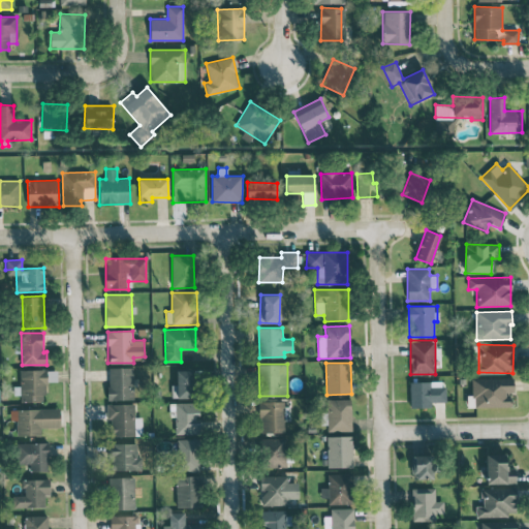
[(109,400),(133,400),(133,367),(107,368),(109,400)]
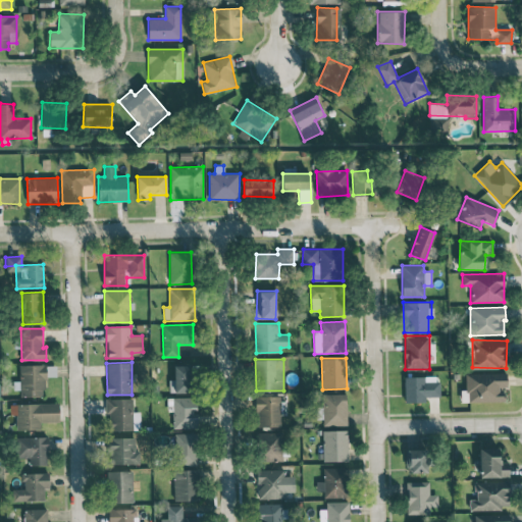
[(19,397),(46,397),(45,364),(19,365),(19,397)]
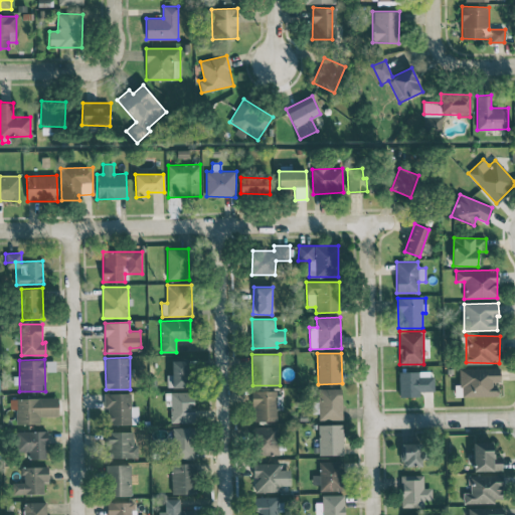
[(166,375),(167,387),(187,387),(186,360),(171,361),(172,374),(166,375)]
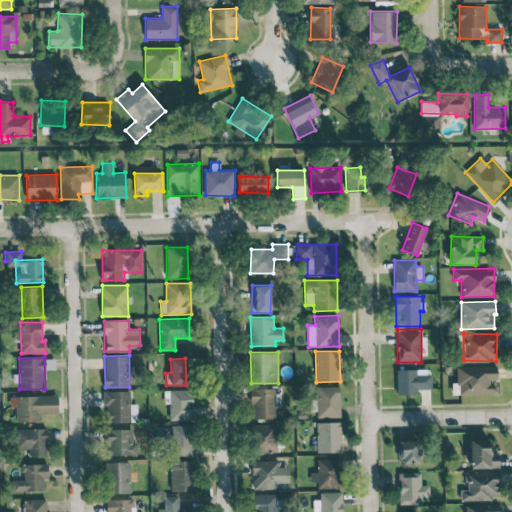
[(452,394),(494,394),(494,381),(497,381),(497,366),(456,366),(457,383),(452,383),(452,394)]
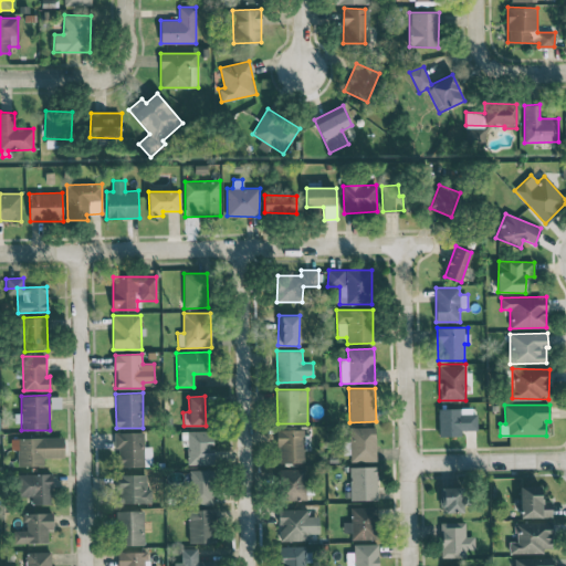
[(439,409),(439,437),(461,436),(461,430),(475,430),(475,408),(439,409)]
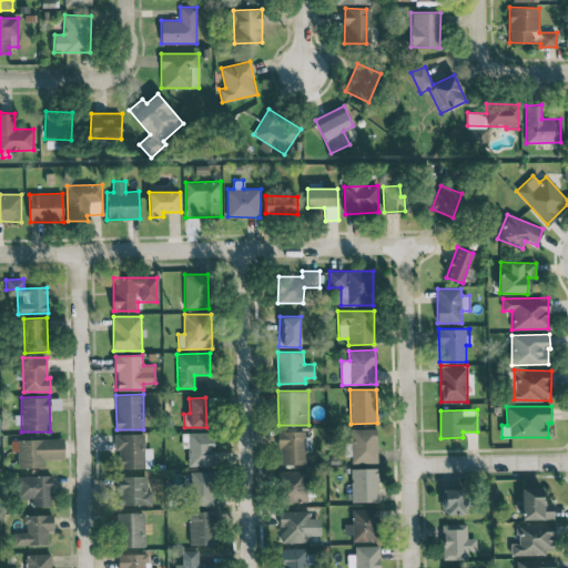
[(377,463),(376,428),(351,428),(351,463),(377,463)]
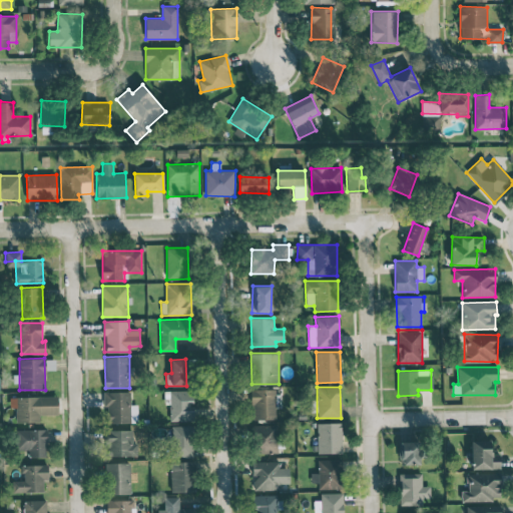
[(276,419),(275,389),(251,389),(251,420),(276,419)]
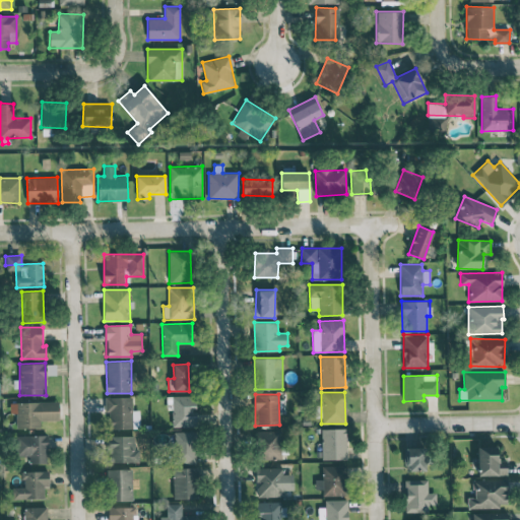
[(172,427),(196,427),(196,395),(172,395),(172,427)]
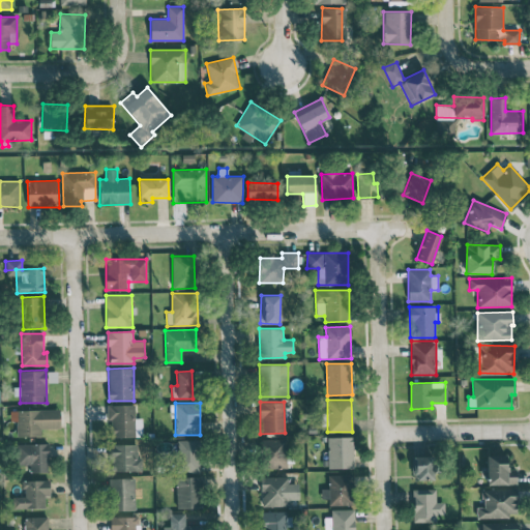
[(136,405),(108,405),(108,437),(142,437),(142,418),(135,418),(136,405)]
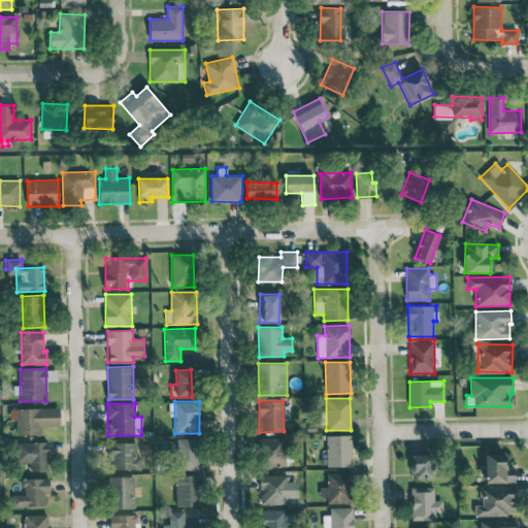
[(17,435),(40,434),(40,427),(60,427),(60,407),(17,408),(17,435)]
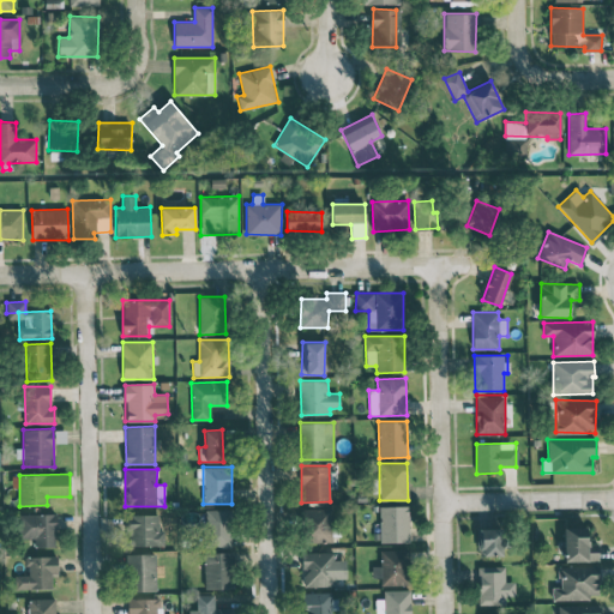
[(380,542),(409,542),(408,506),(379,506),(380,542)]
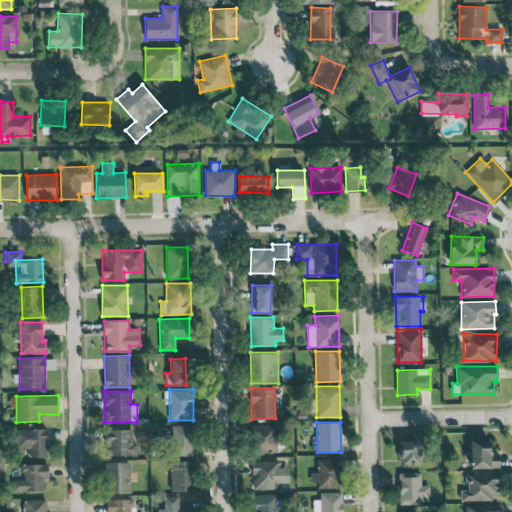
[(193,456),(193,425),(173,424),(173,456),(193,456)]
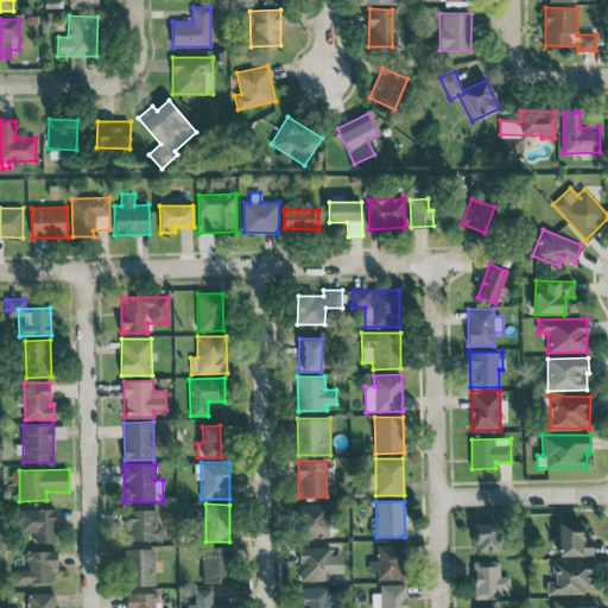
[(328,537),(329,504),(302,504),(302,537),(328,537)]
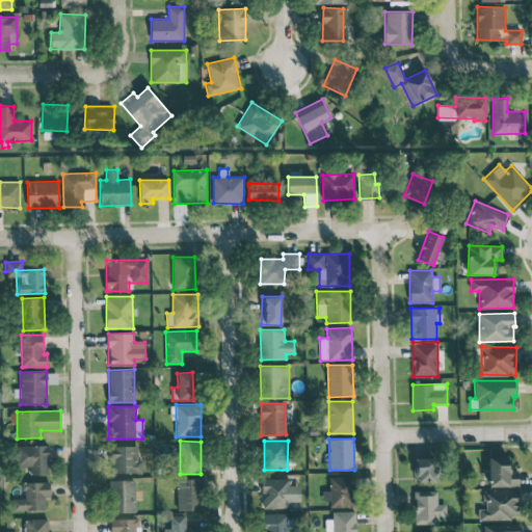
[(49,474),(48,445),(18,446),(18,466),(30,466),(31,474),(49,474)]
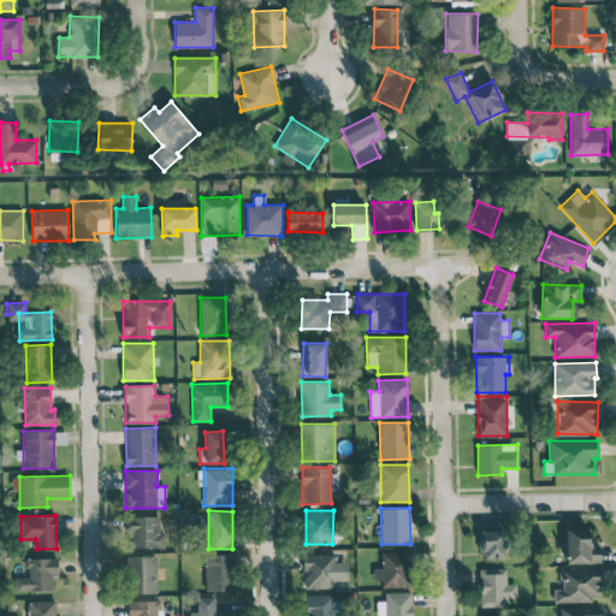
[(159,516),(126,517),(128,548),(165,548),(165,533),(159,533),(159,516)]
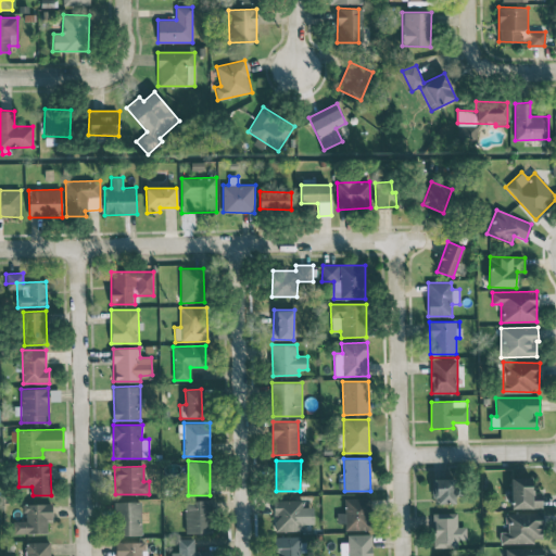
[(532,477),(510,477),(512,508),(542,508),(542,492),(532,492),(532,477)]
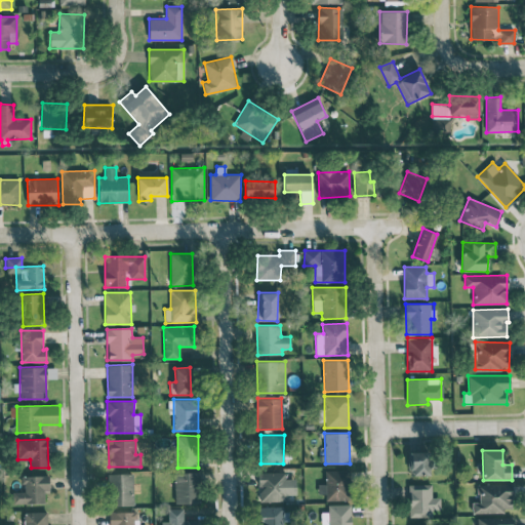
[(409,475),(430,475),(430,451),(408,452),(409,475)]
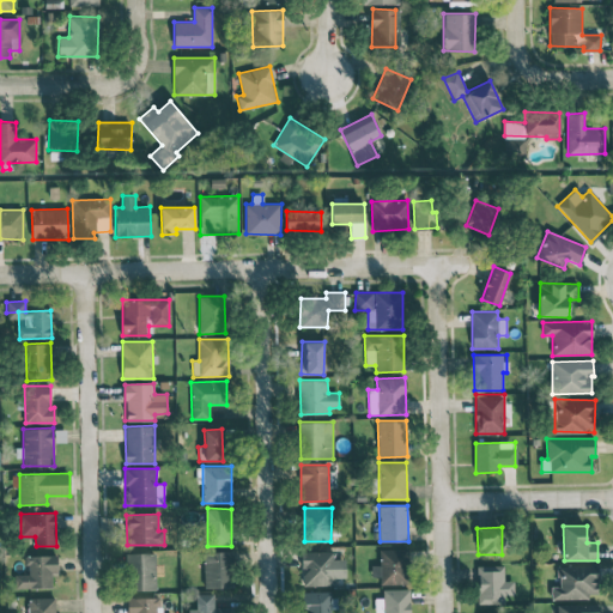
[(380,565),(371,565),(371,577),(380,576),(381,584),(410,583),(408,548),(380,550),(380,565)]
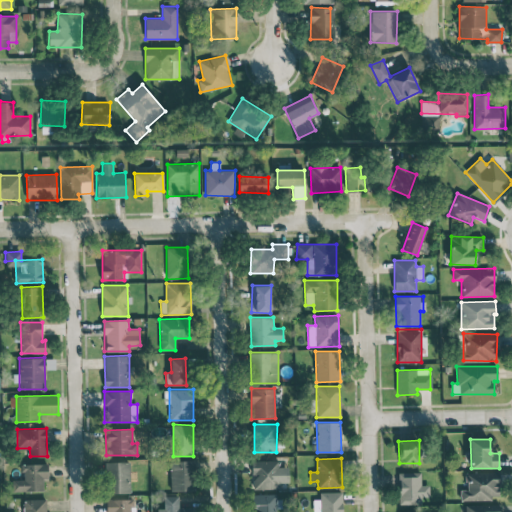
[(252,489),(280,489),(280,483),(289,482),(288,467),(278,467),(278,460),(251,461),(252,489)]
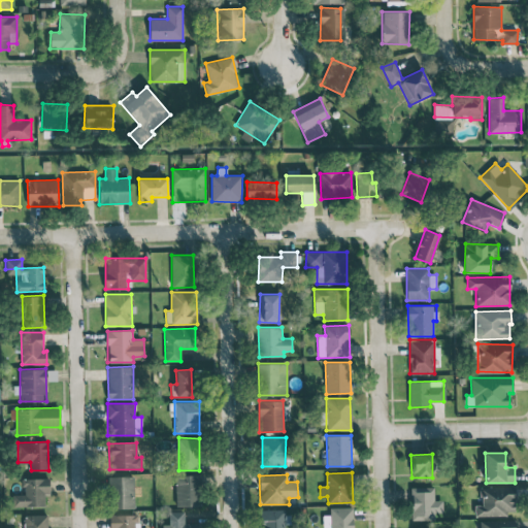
[(134,508),(133,475),(109,476),(110,508),(134,508)]
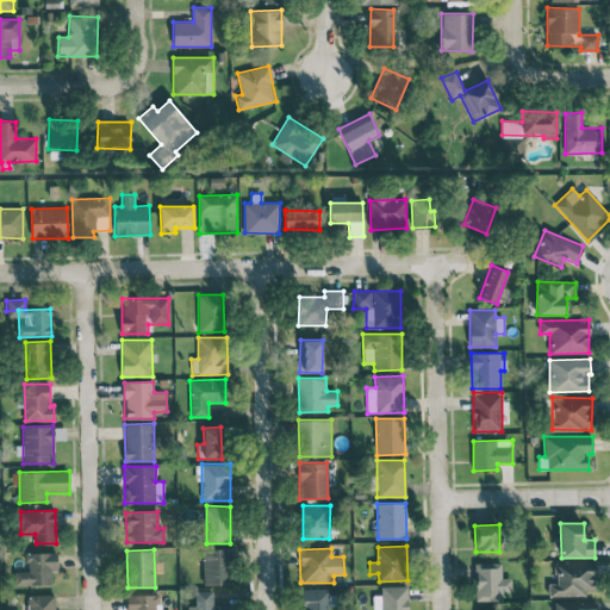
[(232,584),(231,549),(203,549),(204,584),(232,584)]
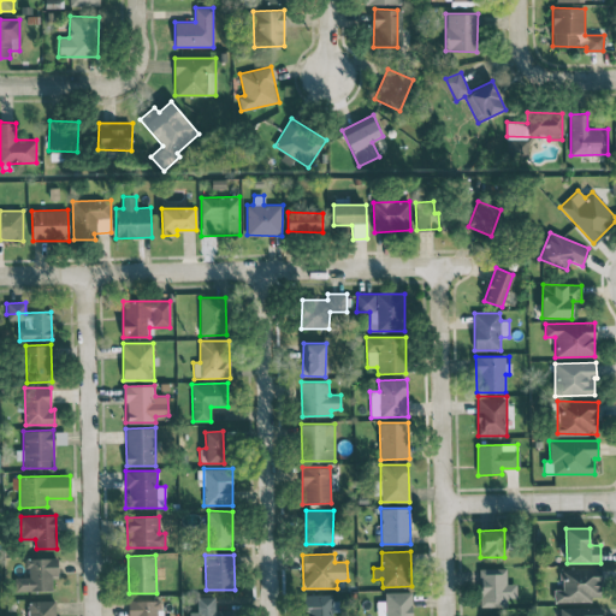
[(15,591),(52,590),(52,576),(58,576),(58,558),(27,558),(28,576),(15,578),(15,591)]
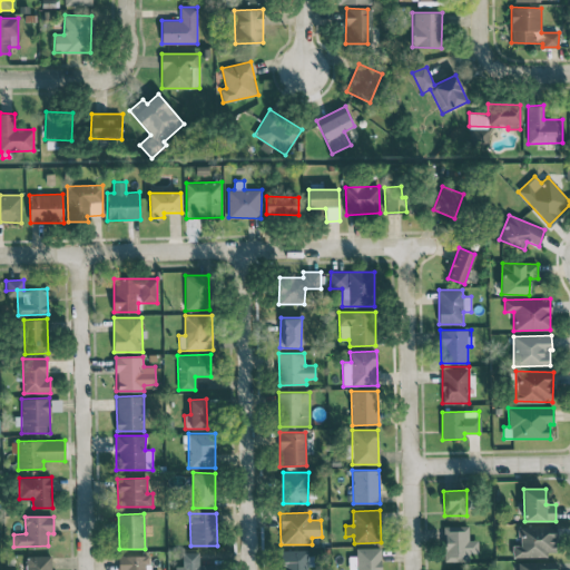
[(469,526),(444,526),(444,561),(470,561),(469,552),(478,552),(478,540),(469,540),(469,526)]
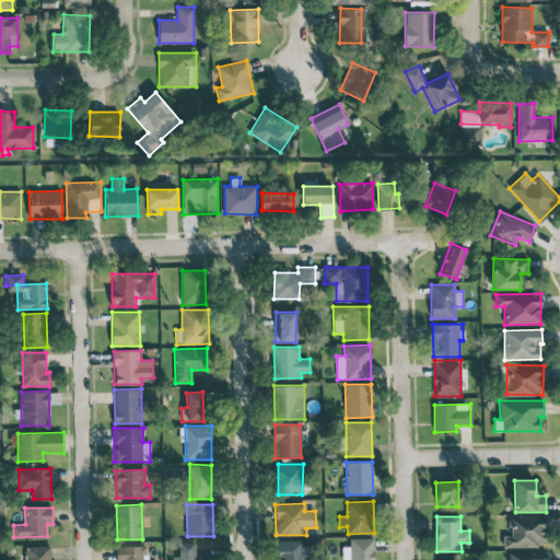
[(547,545),(546,516),(510,516),(510,535),(504,536),(504,546),(547,545)]
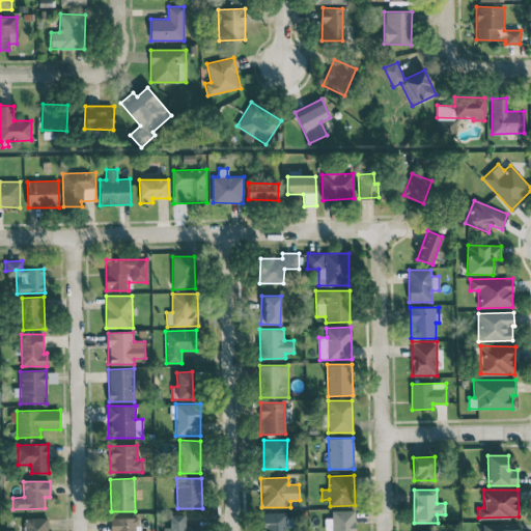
[(331,510),(332,519),(325,519),(325,530),(355,530),(355,510),(331,510)]
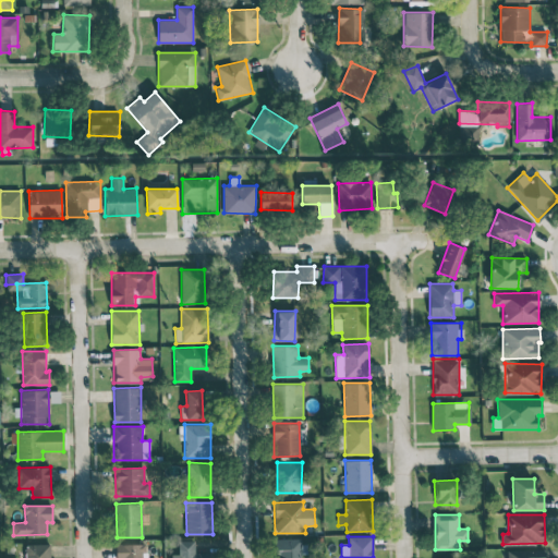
[(276,540),(275,557),(301,557),(302,554),(306,554),(306,540),(276,540)]
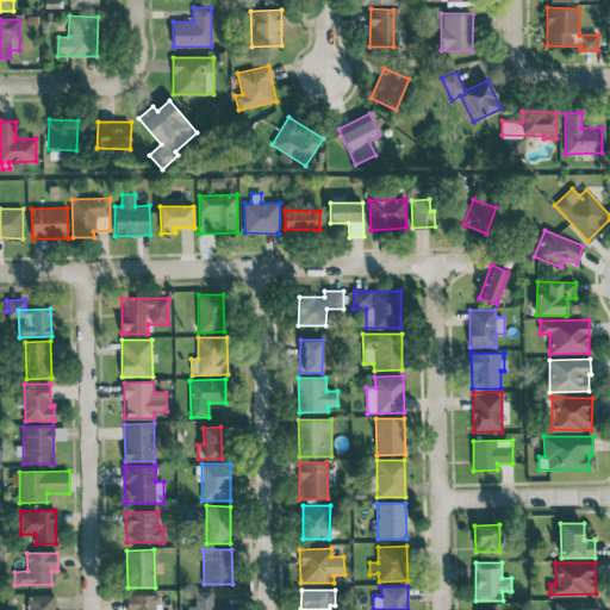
[(232,609),(232,604),(213,604),(212,591),(194,591),(194,609),(232,609)]
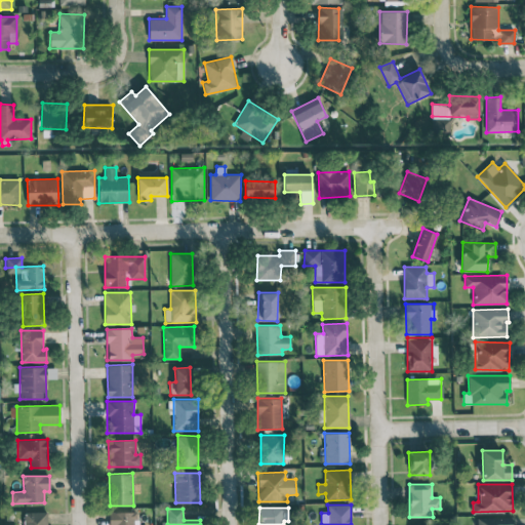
[(137,524),(137,511),(109,512),(108,524),(137,524)]
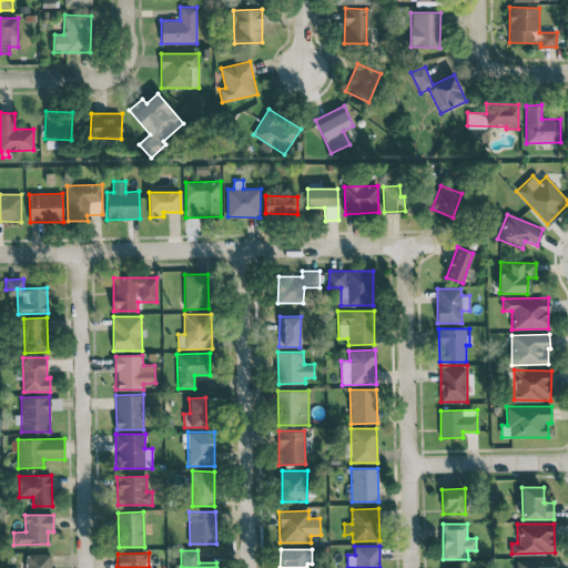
[(52,567),(52,554),(27,554),(27,560),(19,560),(19,567),(52,567)]
